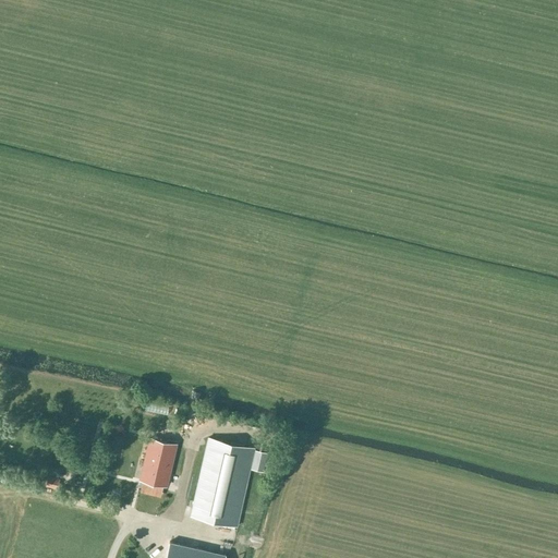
[(237,526),(254,449),(207,438),(190,517),(237,526)]
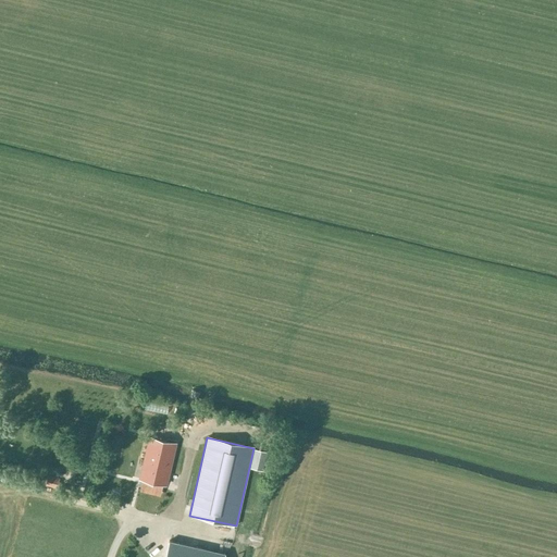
[(164,486),(174,444),(149,438),(139,481),(164,486)]
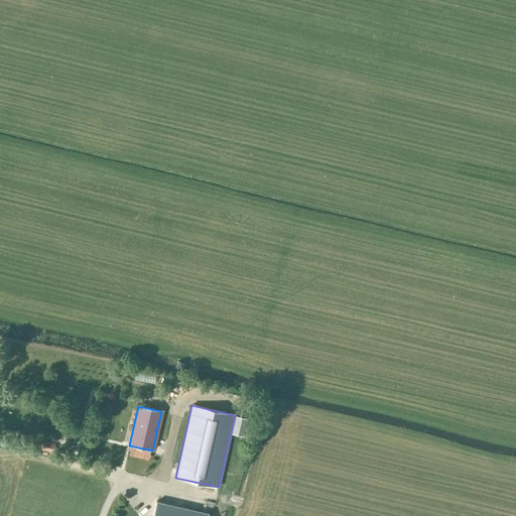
[(51,453),(54,443),(45,440),(42,449),(51,453)]
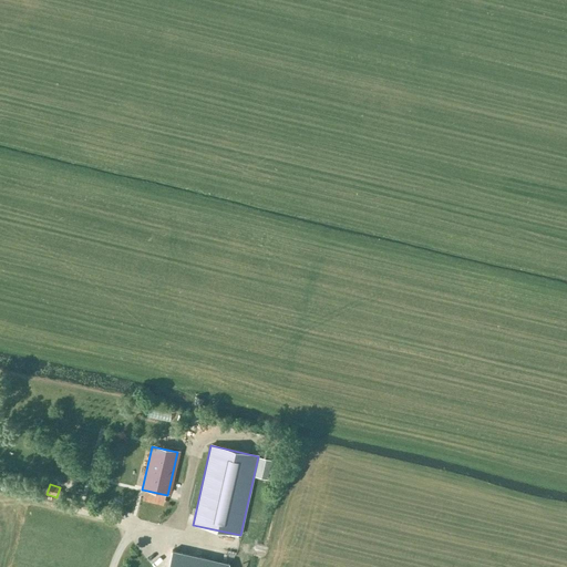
[(70,502),(68,508),(80,512),(82,505),(70,502)]
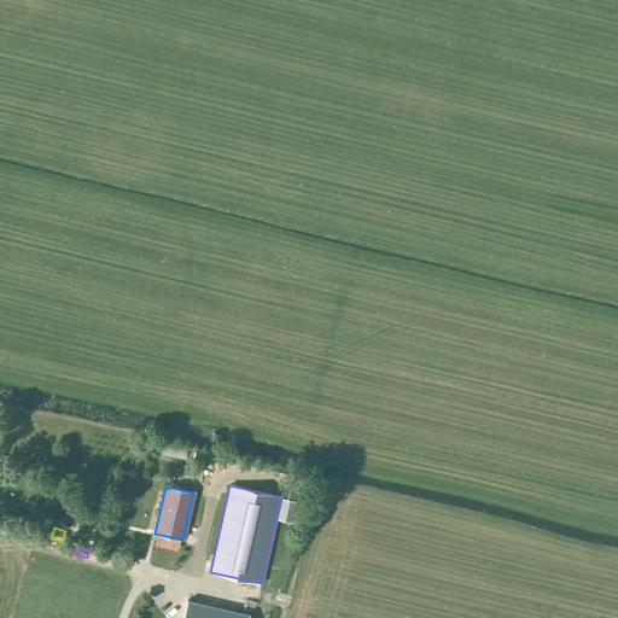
[(270,559),(283,563),(286,551),(274,548),(270,559)]
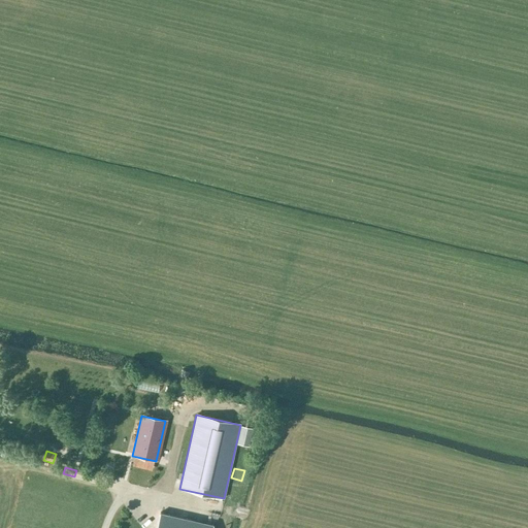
[(235,504),(240,489),(230,486),(225,500),(235,504)]
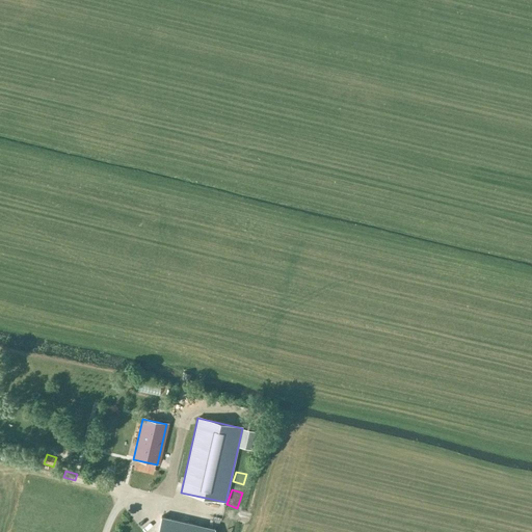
[(213,531),(215,529),(161,516),(157,531),(213,531)]
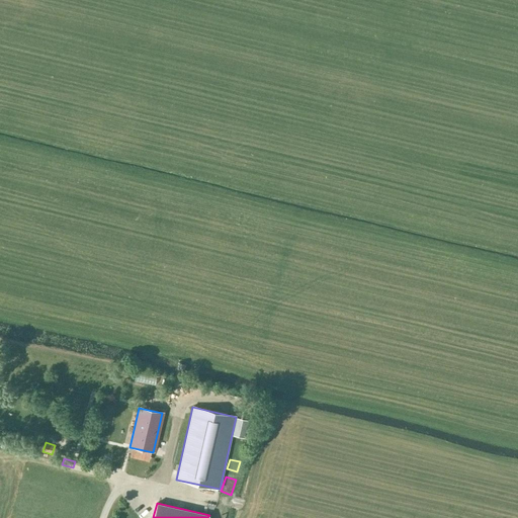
All buildings are outlined.
